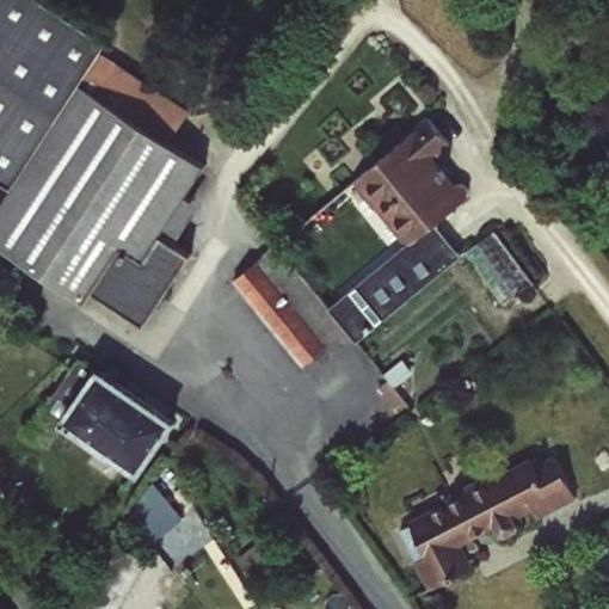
[(0,180),(10,188),(103,43),(37,0),(0,0),(0,180)]
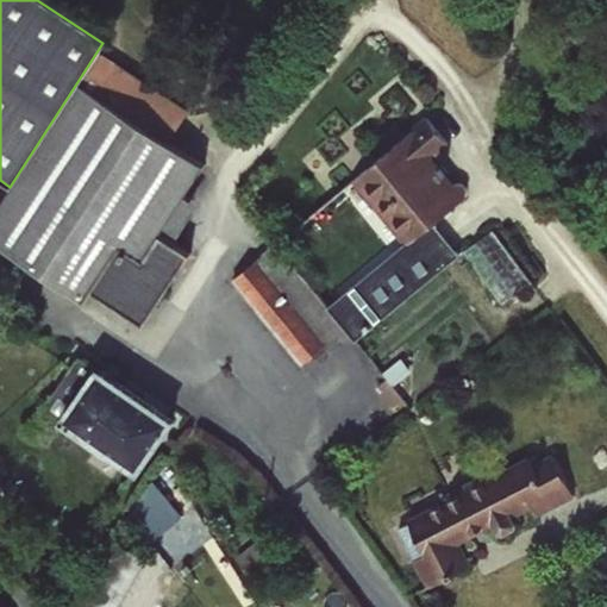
[(80,86),(167,143),(187,112),(100,56),(80,86)]
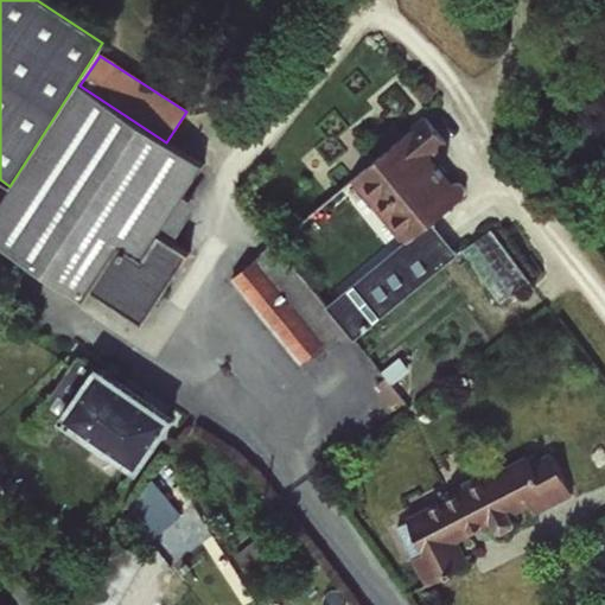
[(89,291),(141,326),(188,254),(157,235),(161,227),(182,196),(201,165),(166,142),(80,86),(0,203),(0,246),(83,300),(89,291)]
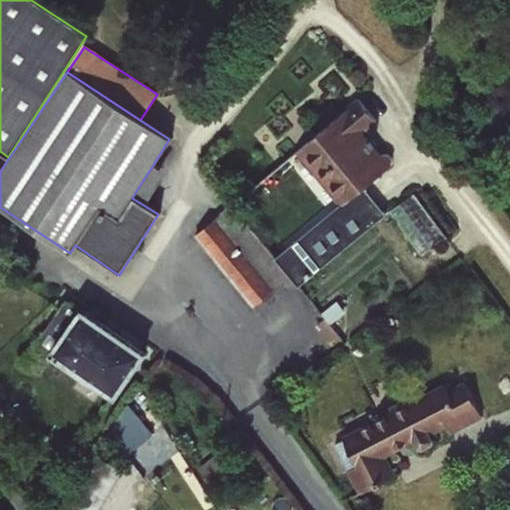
[(338,207),(274,258),(290,277),(298,287),(384,215),(363,188),(389,166),(390,164),(390,162),(389,159),(388,158),(386,156),(384,156),(381,156),(379,156),(361,133),(363,131),(364,133),(375,124),(355,100),(293,153),(338,207)]
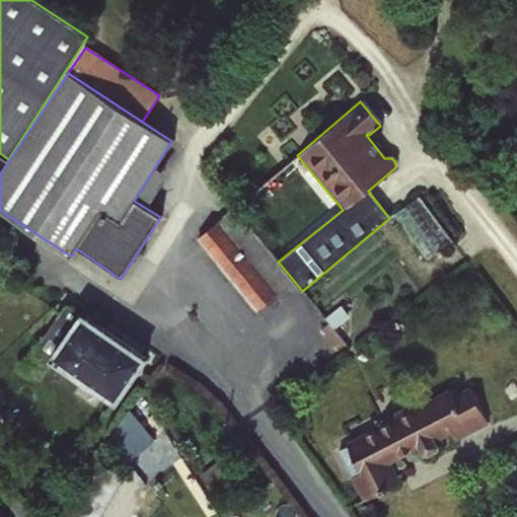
[(155,167),(138,194),(150,202),(168,174),(155,167)]
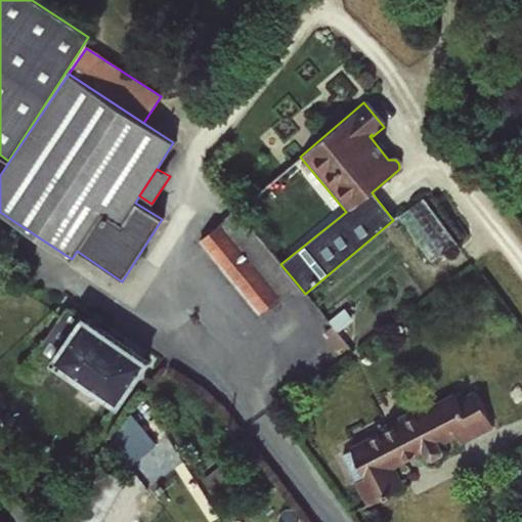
[(422,200),(395,219),(428,263),(454,245),(422,200)]
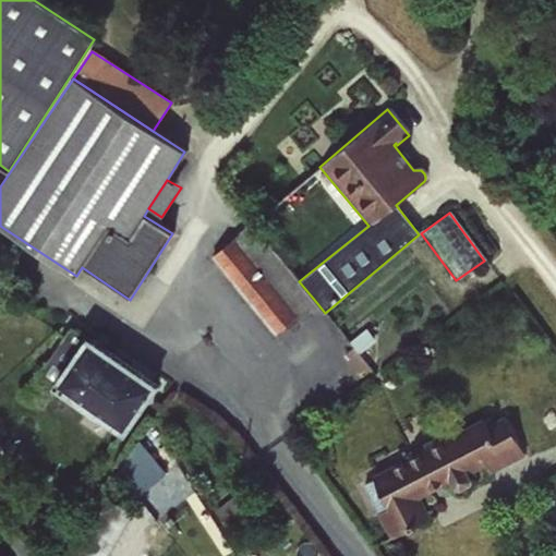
[(274,336),(316,302),(299,281),(250,226),(209,258),(274,336)]
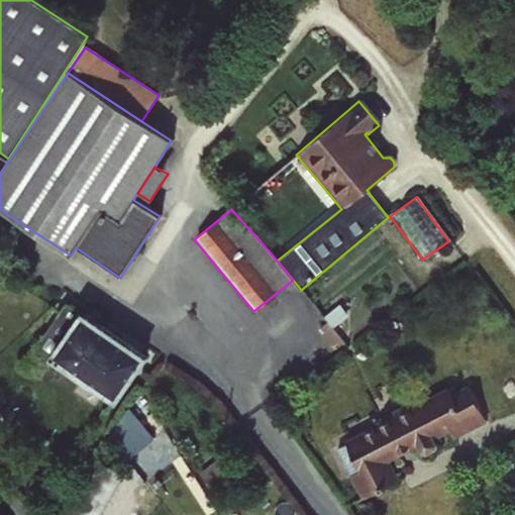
[(46,359),(79,314),(64,305),(32,351),(46,359)]
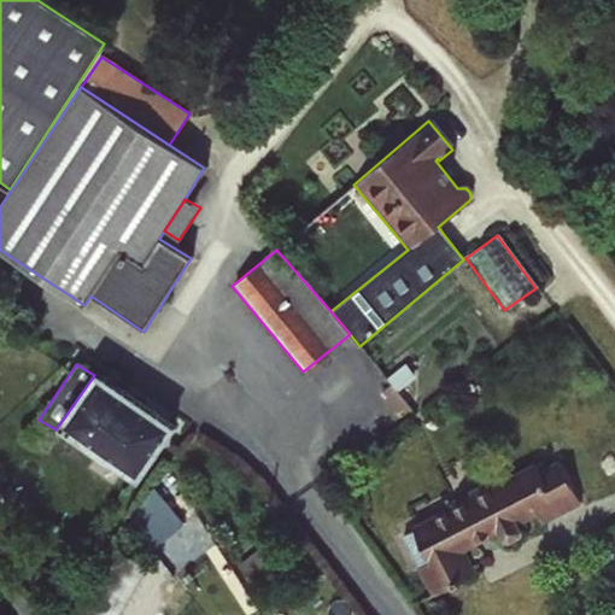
[(403,367),(386,381),(390,386),(397,394),(414,381),(403,367)]
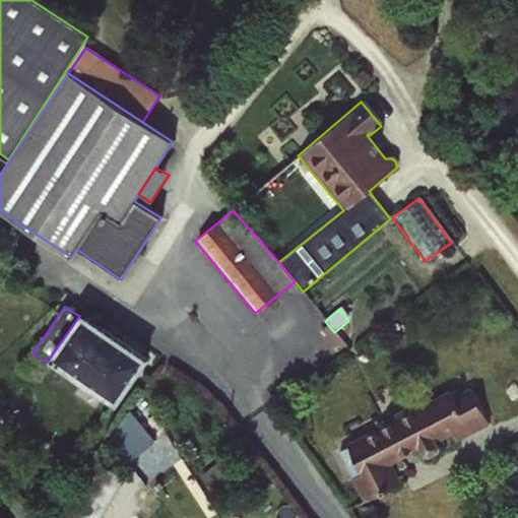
[(47,362),(117,406),(149,360),(79,316),(47,362)]
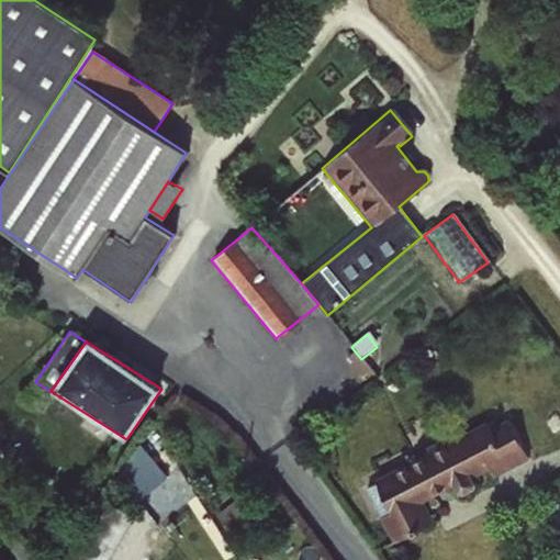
[(355,351),(345,360),(360,378),(369,370),(361,359),(355,351)]
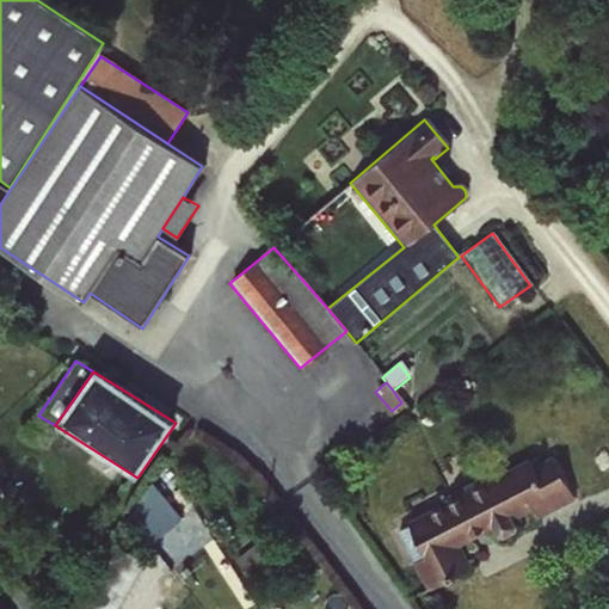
[(573,500),(551,456),(533,467),(527,459),(481,484),(479,479),(462,488),(463,490),(459,492),(457,491),(444,497),(447,502),(406,523),(407,527),(397,533),(426,591),(471,568),(460,547),(493,530),(497,537),(503,539),(515,533),(516,527),(512,521),(530,512),(535,521),(573,500)]
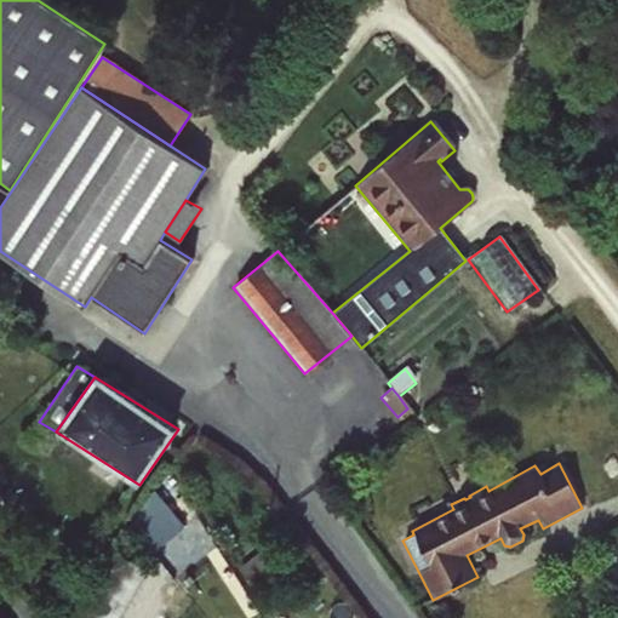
[(152,490),(127,527),(150,554),(182,526),(152,490)]
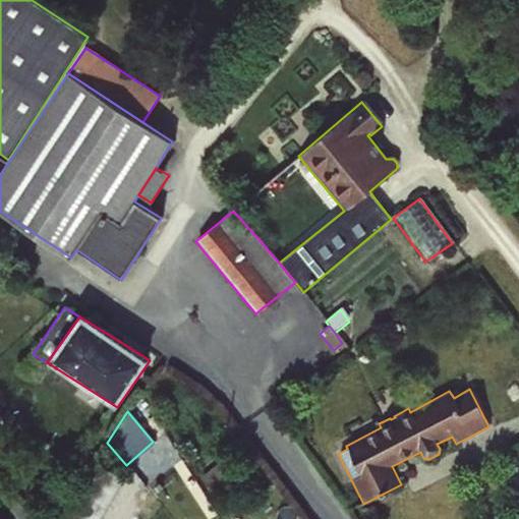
[(218,464),(199,477),(211,492),(229,478),(218,464)]
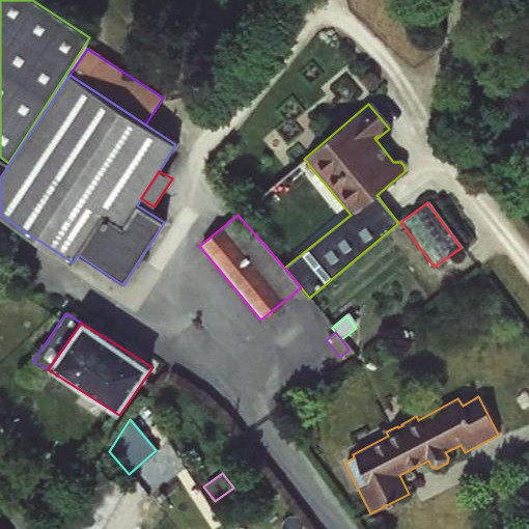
[(122,490),(98,476),(75,516),(96,528),(101,528),(122,490)]
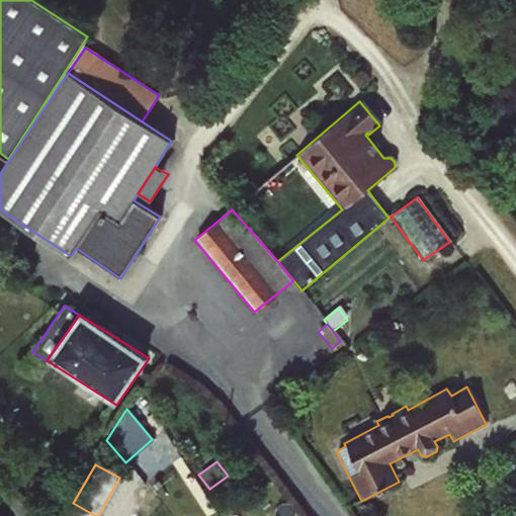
[(94,515),(73,503),(66,515),(94,515)]
